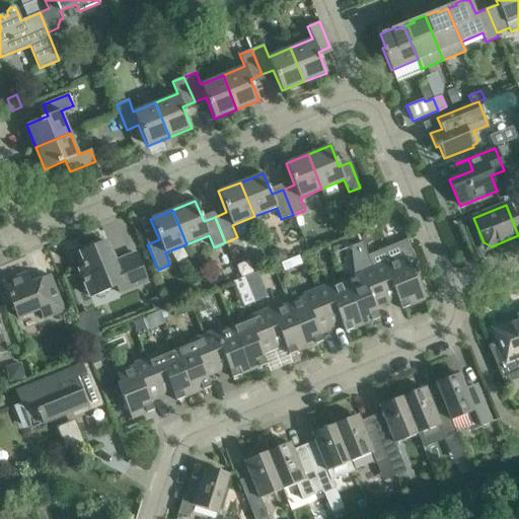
[(368,230),(360,234),(365,245),(373,242),(368,230)]
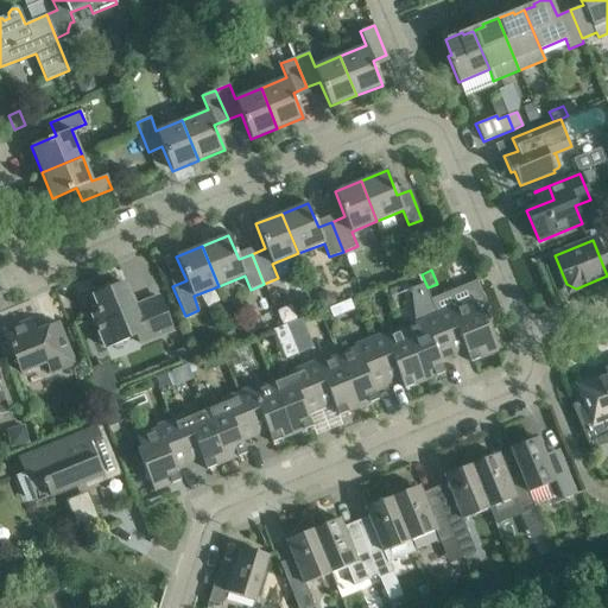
[(140,343),(175,330),(159,296),(133,308),(124,283),(93,296),(99,309),(96,309),(97,312),(92,315),(106,348),(137,335),(140,343)]
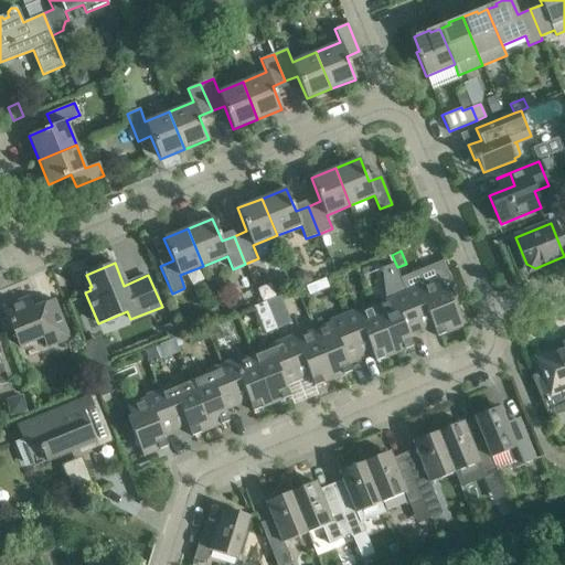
[(326,279),(316,284),(320,292),(330,288),(326,279)]
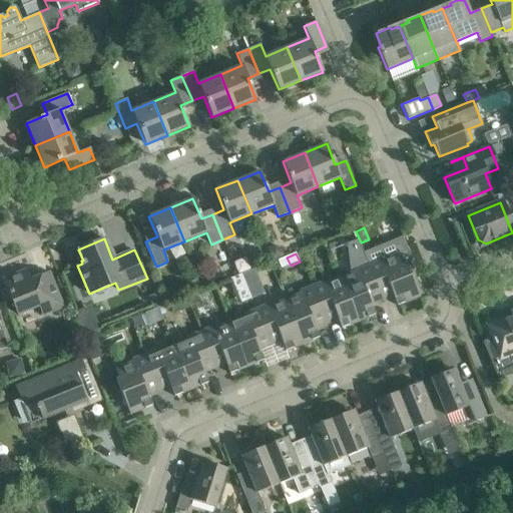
[(367,264),(382,301),(393,296),(397,306),(419,297),(405,263),(402,264),(398,254),(380,262),(379,259),(367,264)]
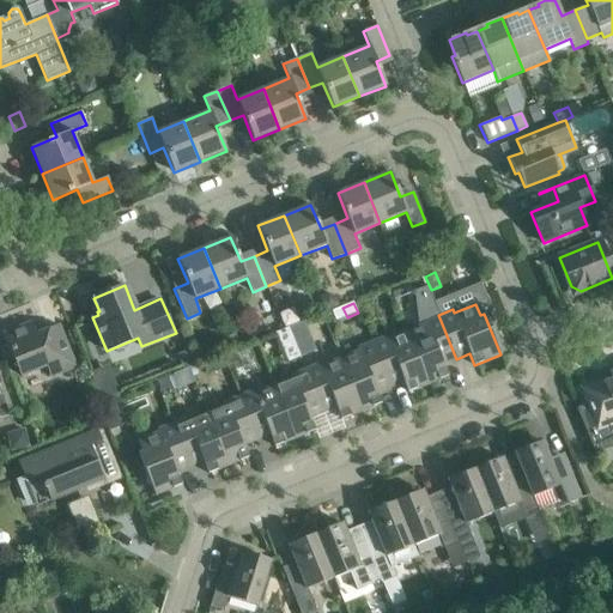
[(406,332),(428,384),(448,376),(443,364),(456,359),(438,315),(424,321),(425,325),(406,332)]
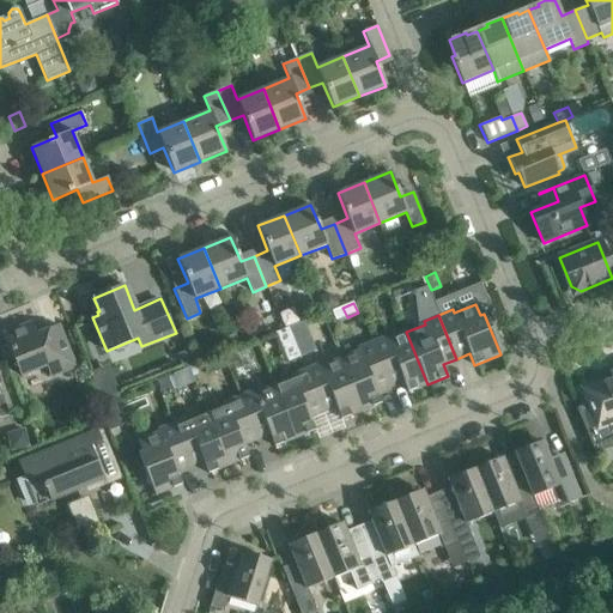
[(278,329),(287,360),(317,352),(307,320),(278,329)]
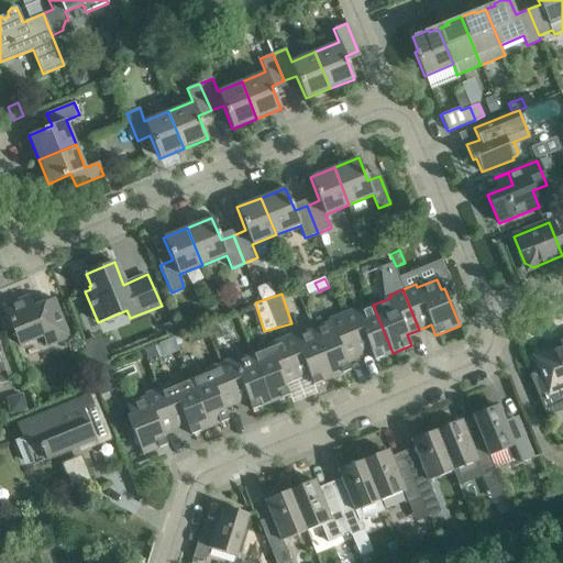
[(3,307),(19,345),(42,335),(46,345),(68,337),(53,300),(39,306),(37,302),(33,300),(30,301),(28,297),(3,307)]
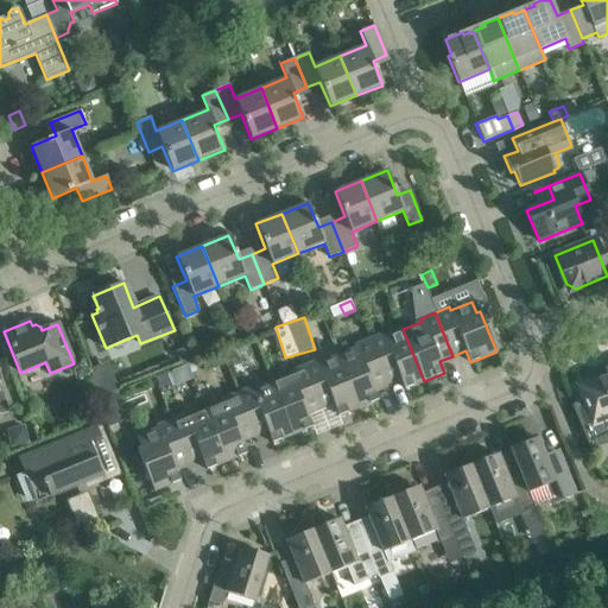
[(404,390),(424,381),(403,329),(385,337),(384,334),(369,340),(386,382),(399,377),(404,390)]
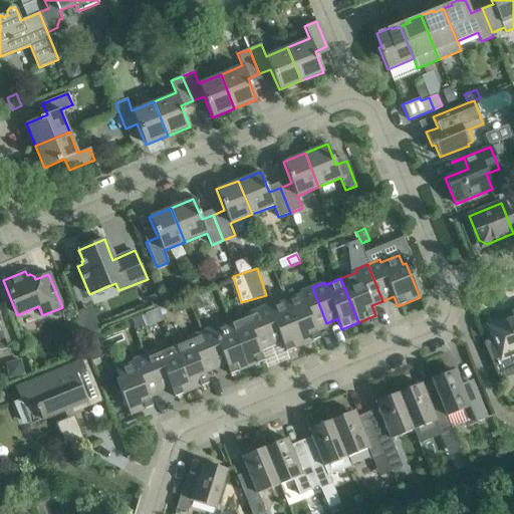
[(300,295),(285,301),(302,344),(319,338),(315,328),(326,323),(312,287),(299,292),(300,295)]
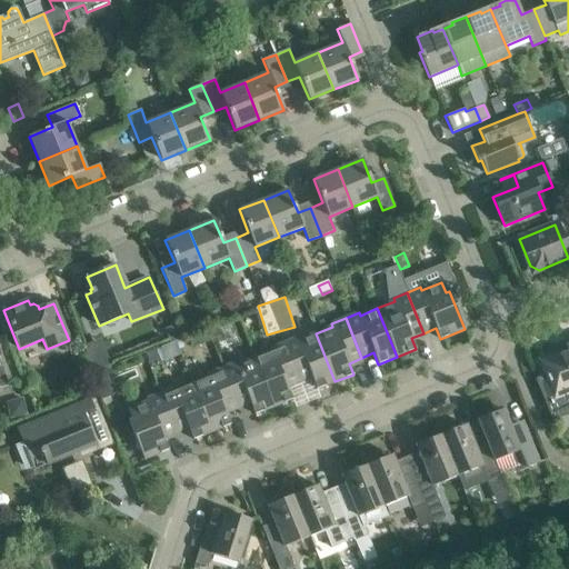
[(216,326),(206,329),(210,341),(220,337),(216,326)]
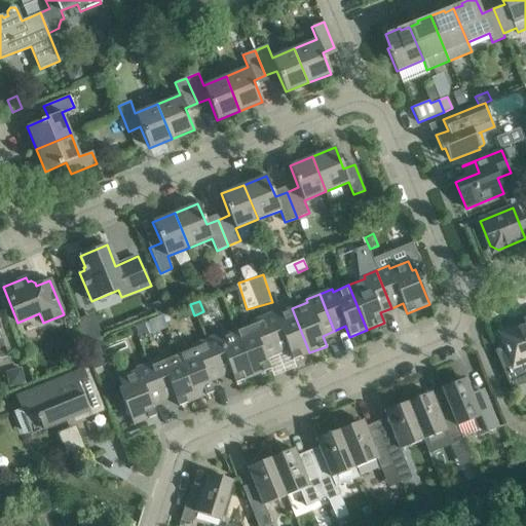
[(309,352),(292,308),(275,314),(274,312),(262,317),(277,354),(289,349),(293,360),(309,352)]
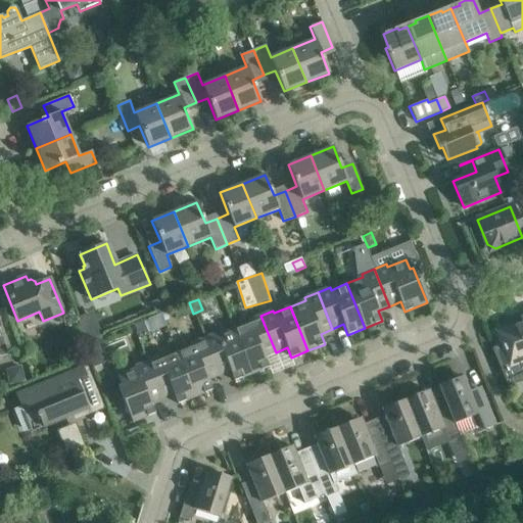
[(276,352),(260,316),(248,321),(249,323),(233,330),(251,374),(268,367),(264,357),(276,352)]
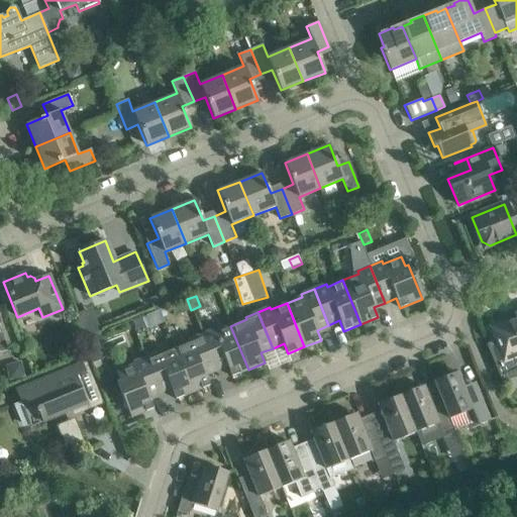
[(487,343),(486,344),(499,375),(500,379),(502,384),(516,377),(516,356),(516,355),(516,312),(513,314),(515,317),(489,327),(495,342),(488,345),(487,343)]
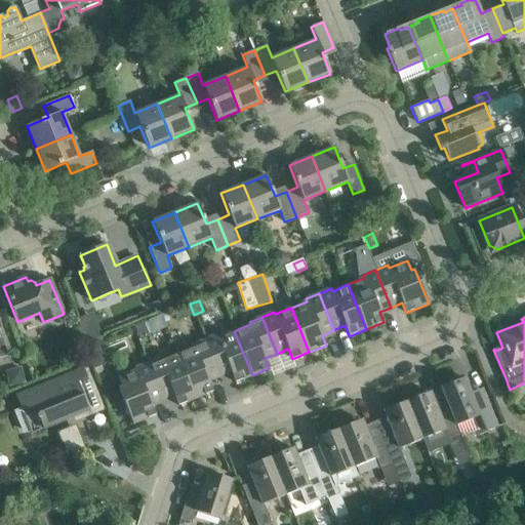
[(144,323),(135,327),(140,340),(150,336),(144,323)]
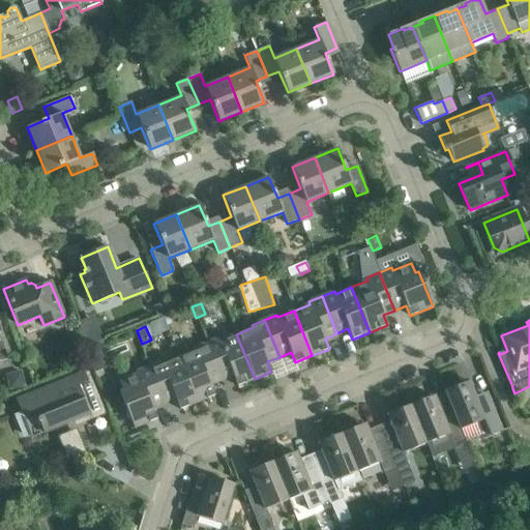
[(219,337),(206,343),(222,380),(233,376),(237,386),(255,379),(236,334),(221,341),(219,337)]
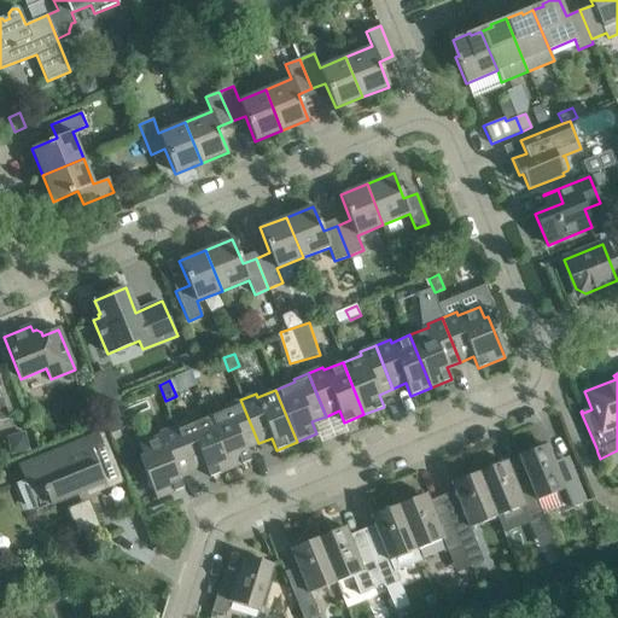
[(258,443),(240,400),(226,406),(227,409),(209,417),(229,470),(250,461),(245,449),(258,443)]
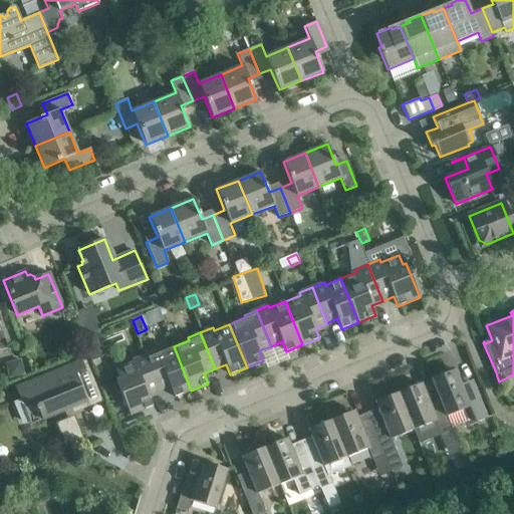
[(157,350),(145,355),(160,392),(171,387),(175,397),(191,391),(174,346),(158,352),(157,350)]
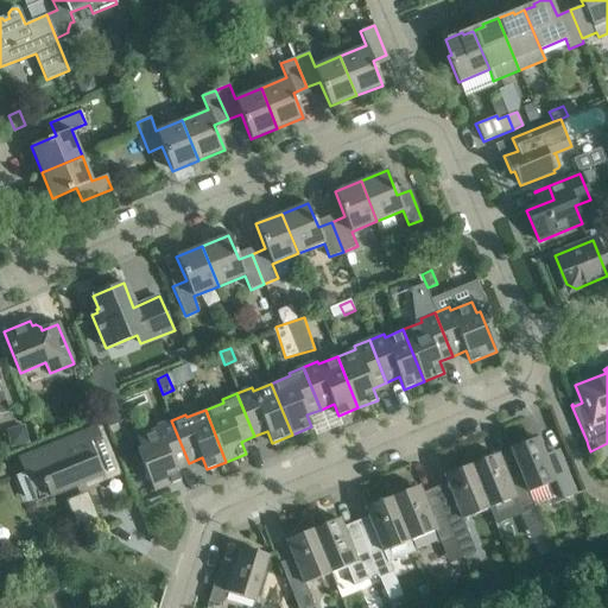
[(175,468),(189,463),(171,420),(157,426),(158,429),(137,438),(141,449),(137,451),(153,492),(179,480),(175,468)]
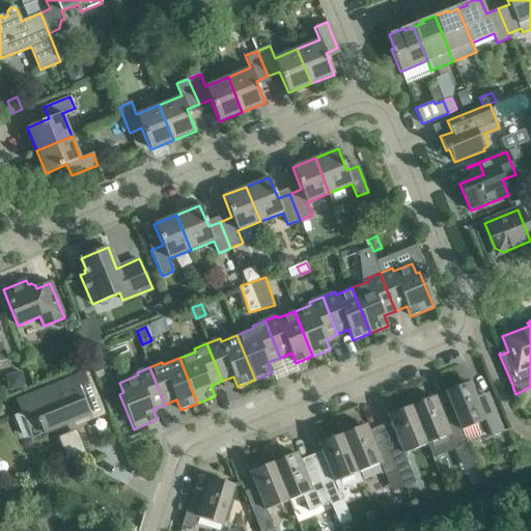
[(8,390),(25,386),(21,370),(4,374),(8,390)]
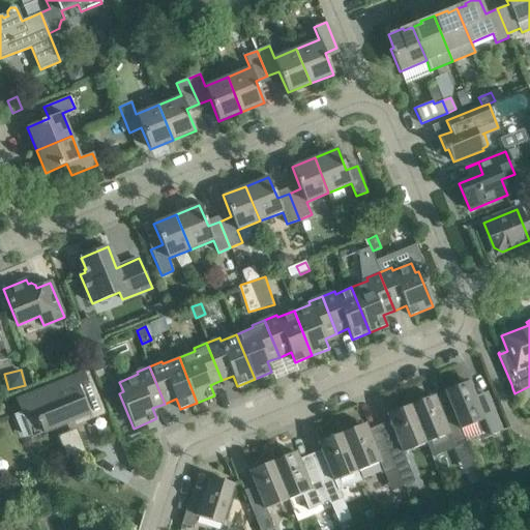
[(106,414),(88,371),(16,401),(21,412),(29,409),(36,427),(39,425),(43,434),(72,421),(69,413),(77,410),(80,418),(80,419),(81,419),(82,420),(82,421),(84,421),(85,421),(87,421),(106,414)]
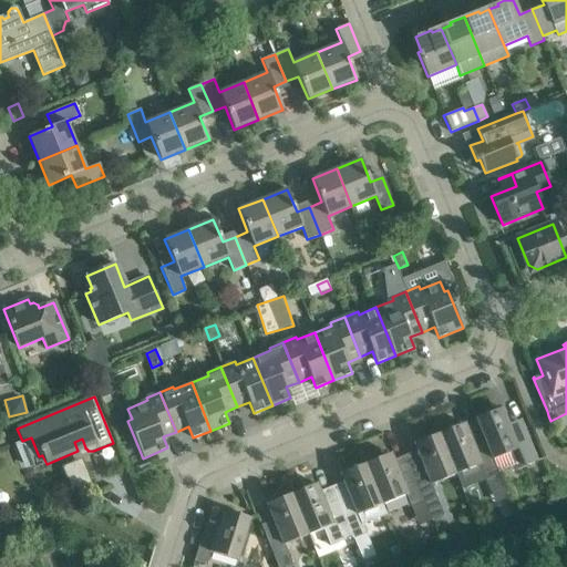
[(475,418),(485,443),(493,460),(511,452),(517,468),(537,461),(523,424),(511,430),(501,408),(475,418)]
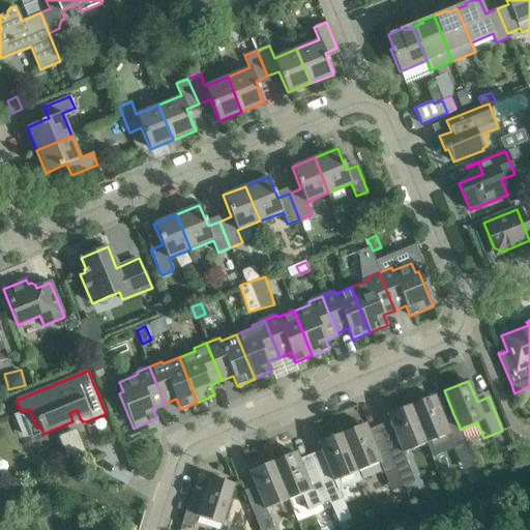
[(453,445),(465,441),(461,430),(453,414),(443,418),(434,395),(410,405),(425,443),(449,434),(453,445)]
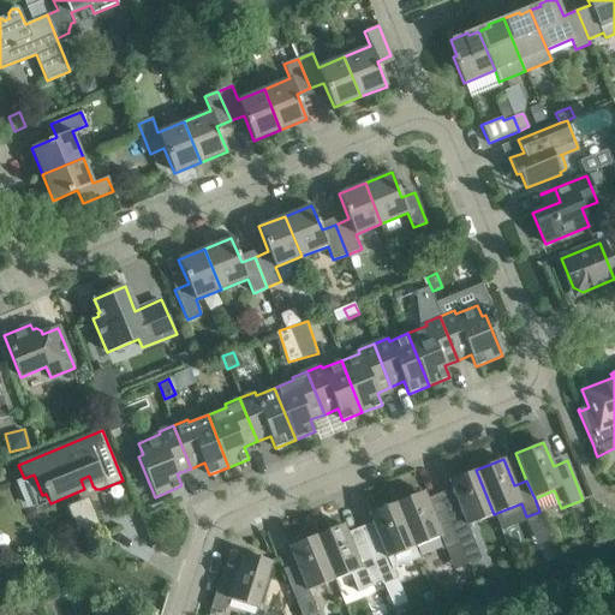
[(460,508),(447,513),(459,544),(473,538),(467,525),(494,514),(476,470),(449,481),(460,508)]
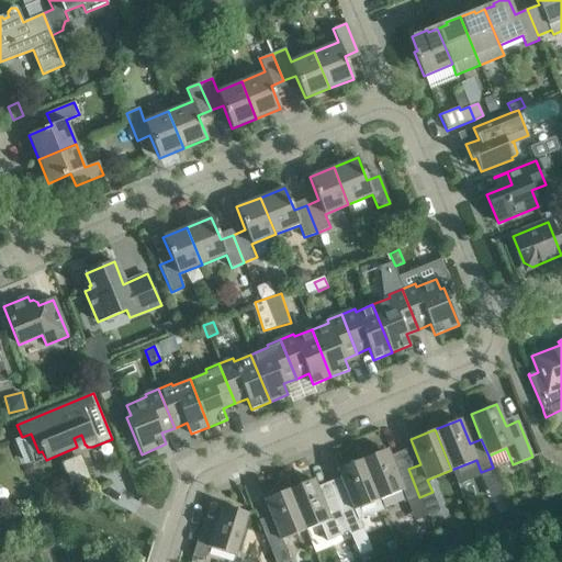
[(407,503),(419,497),(408,469),(396,473),(386,449),(362,459),(378,501),(402,491),(407,503)]
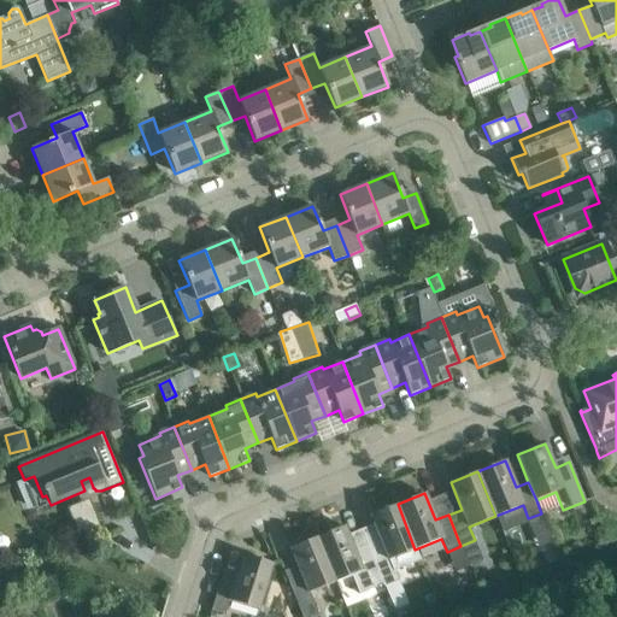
[(72,505),(78,529),(99,524),(93,500),(72,505)]
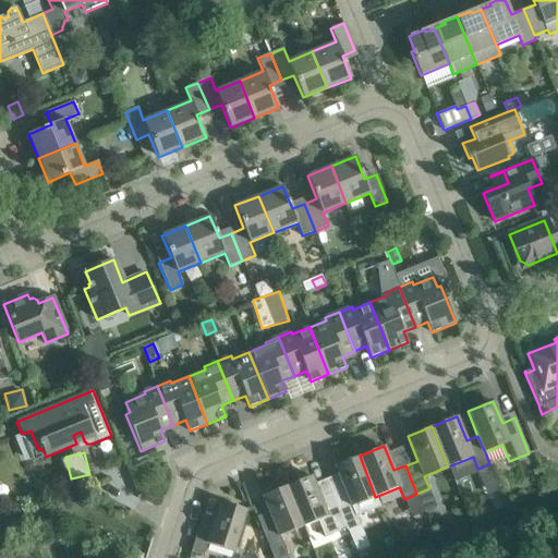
[(344,490),(332,495),(344,523),(380,509),(375,497),(360,456),(335,465),(344,490)]
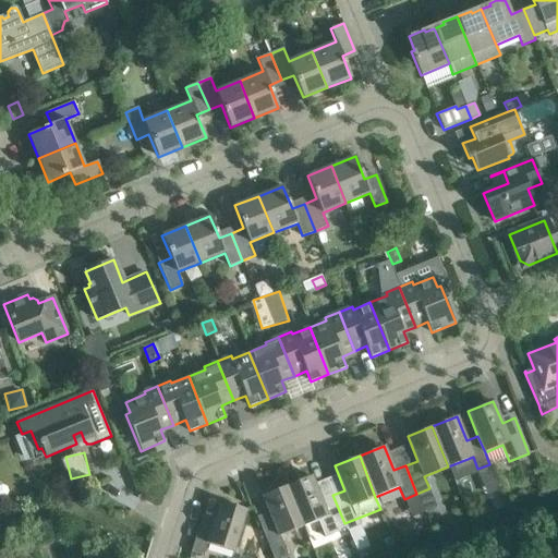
[(287,485),(303,526),(307,538),(344,523),(332,495),(320,499),(311,475),(287,485)]
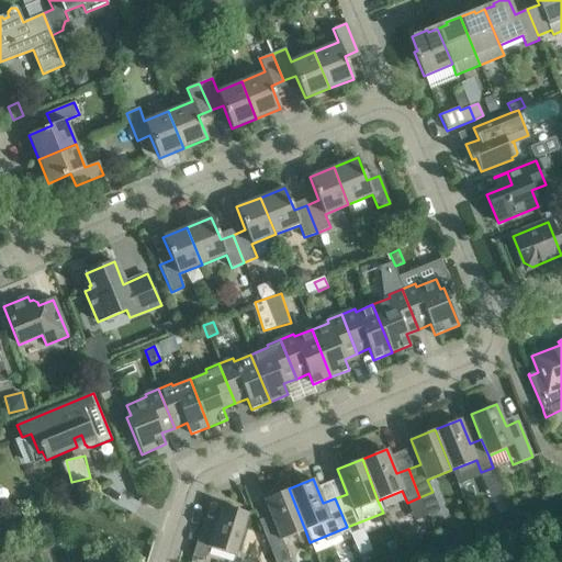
[(504,493),(498,481),(485,485),(490,498),(504,493)]
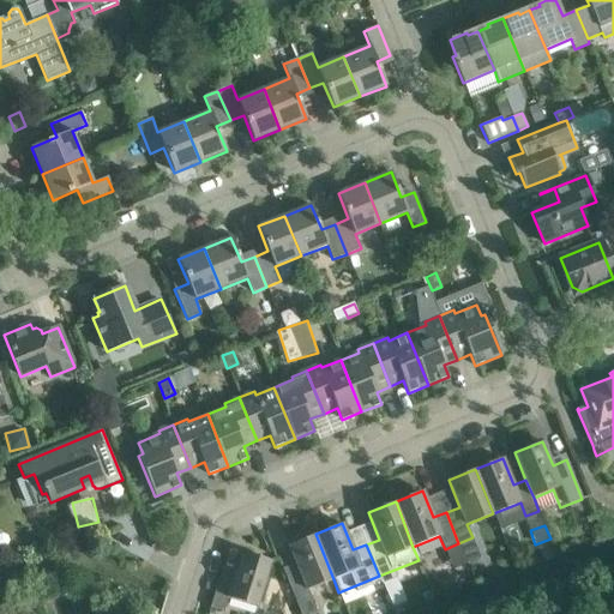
[(286,577),(300,613),(312,613),(317,612),(308,590),(333,579),(315,534),(288,546),(299,572),(286,577)]
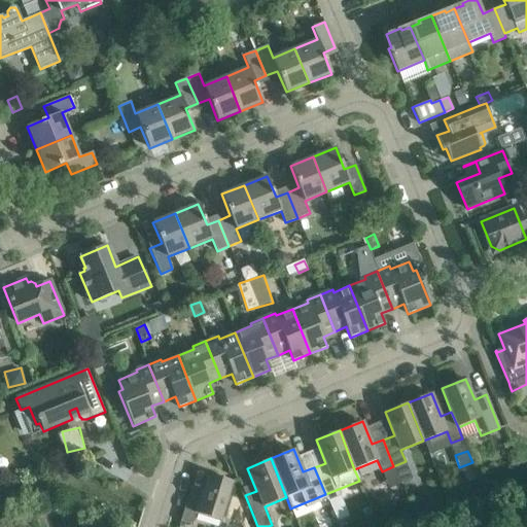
[(200,497),(188,494),(180,521),(192,525),(196,514),(220,521),(232,482),(208,473),(200,497)]
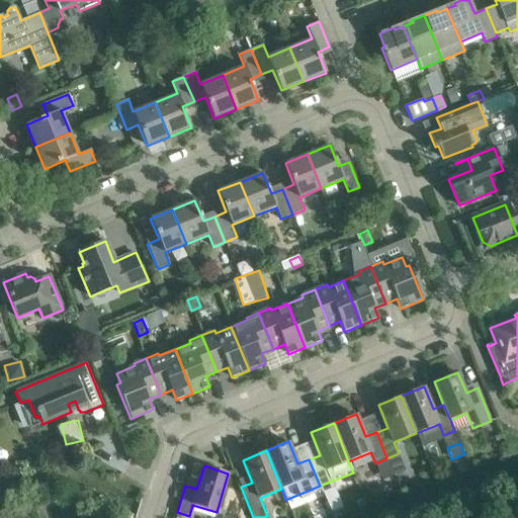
[(25,500),(10,506),(12,509),(15,517),(32,517),(27,504),(25,500)]
